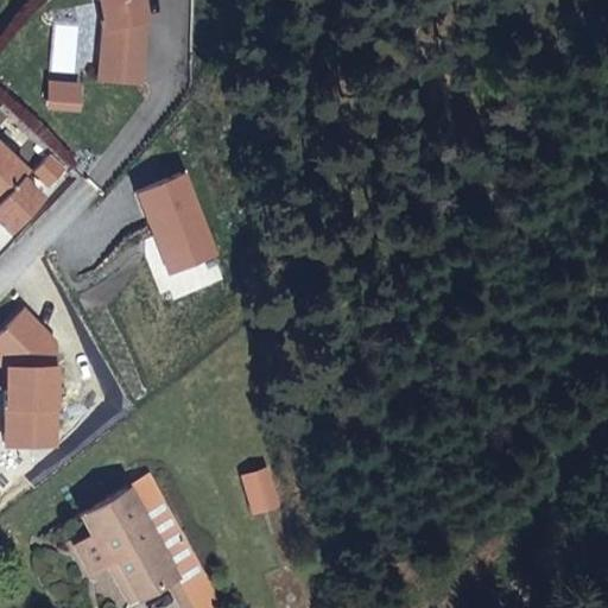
[(100,0),(106,23),(102,57),(141,61),(146,21),(141,0),(100,0)]
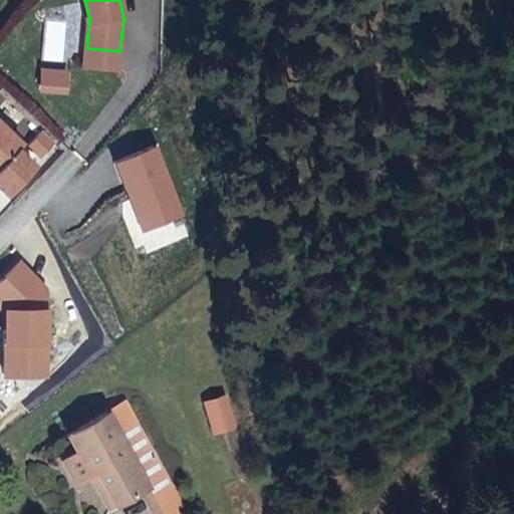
[(119,51),(86,48),(85,63),(118,66),(119,51)]
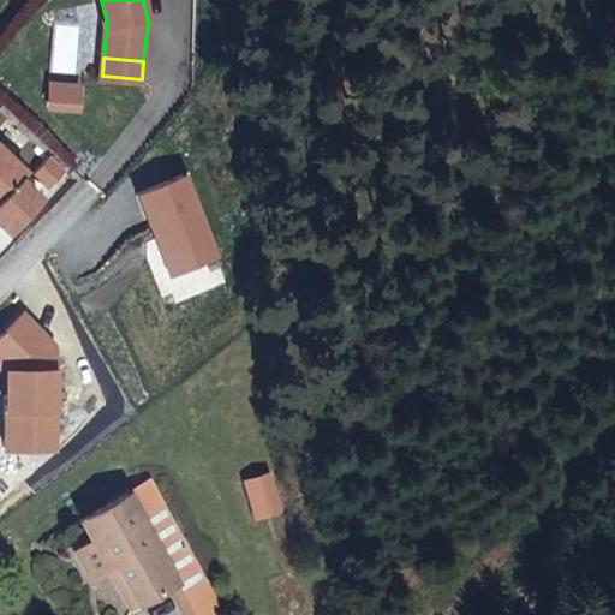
[(79,84),(47,82),(46,108),(78,109),(79,84)]
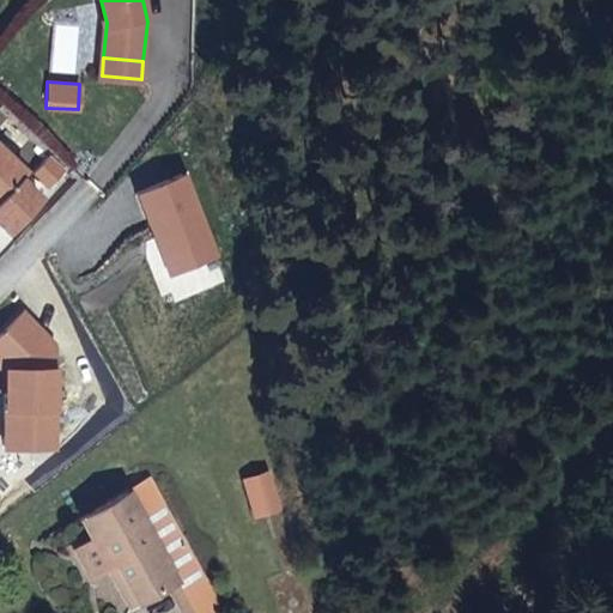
[(0,220),(8,229),(41,194),(20,175),(26,168),(0,143),(0,220)]
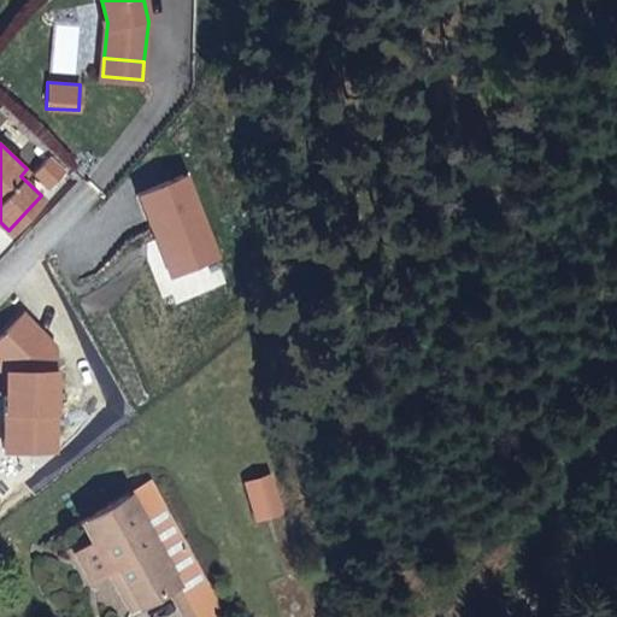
[(51,157),(36,174),(52,187),(65,170),(51,157)]
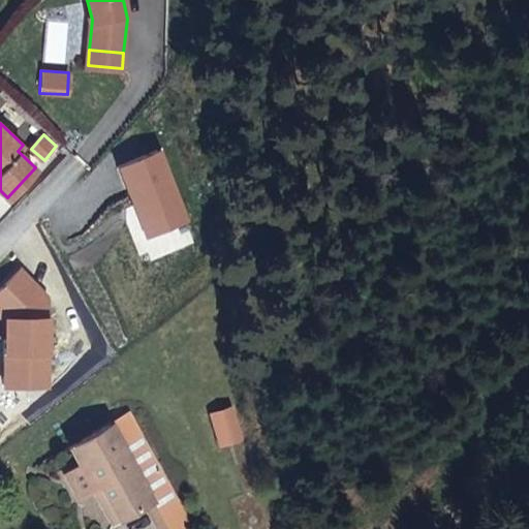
[(161,150),(117,167),(145,237),(189,218),(161,150)]
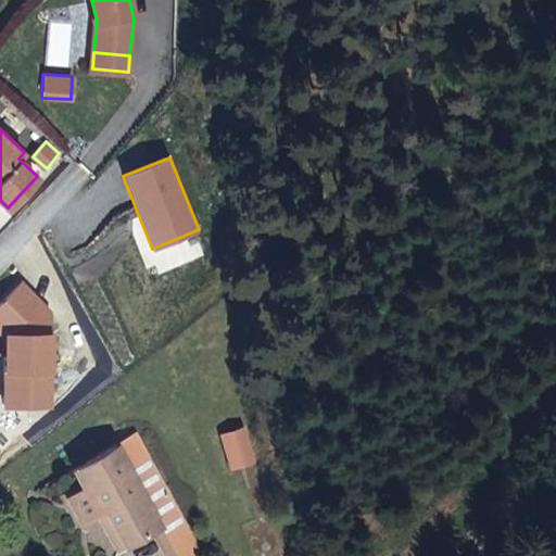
[(0,303),(0,330),(4,333),(4,408),(52,407),(51,312),(22,282),(0,303)]
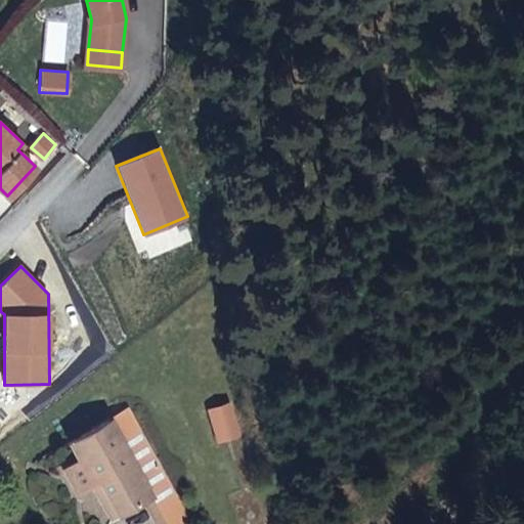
[(228,404),(211,408),(219,438),(236,433),(228,404)]
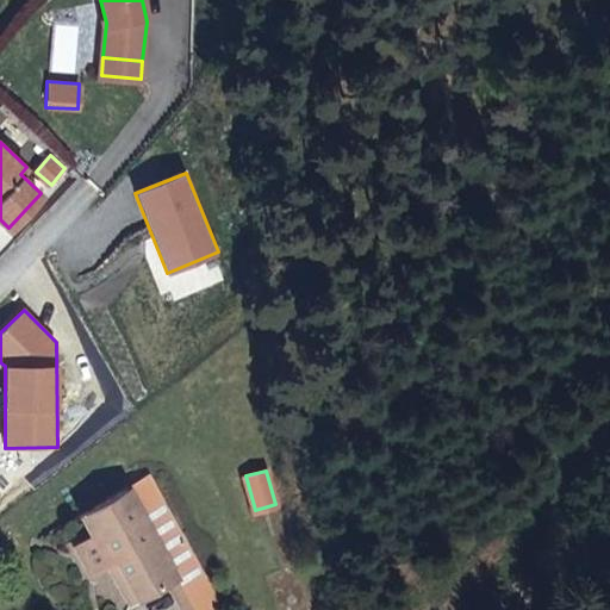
[(147,524),(169,511),(151,478),(128,491),(147,524)]
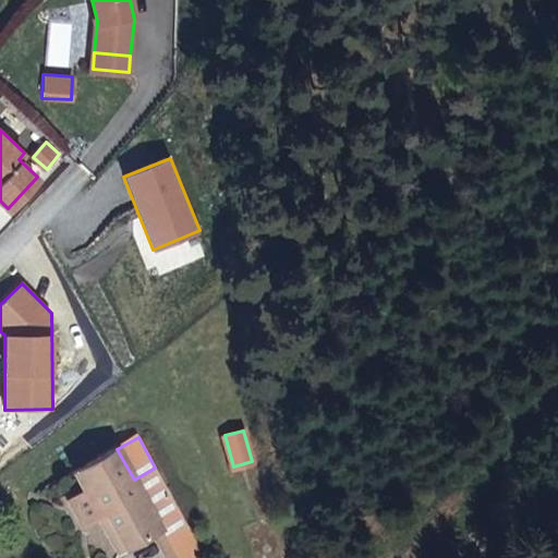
[(165,535),(186,523),(155,468),(134,480),(117,449),(72,473),(81,487),(93,510),(100,506),(121,543),(158,522),(165,535)]
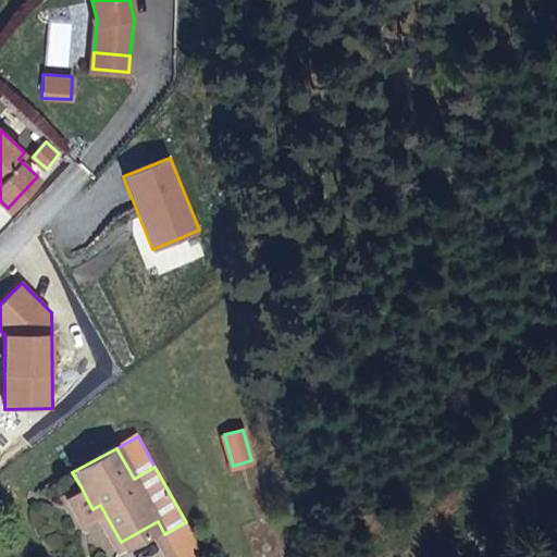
[(74,519),(91,509),(93,509),(81,486),(61,497),(74,519)]
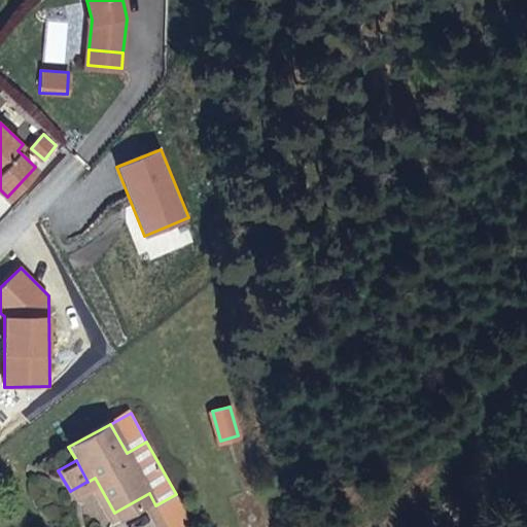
[(105,518),(114,513),(95,478),(88,482),(86,482),(105,518)]
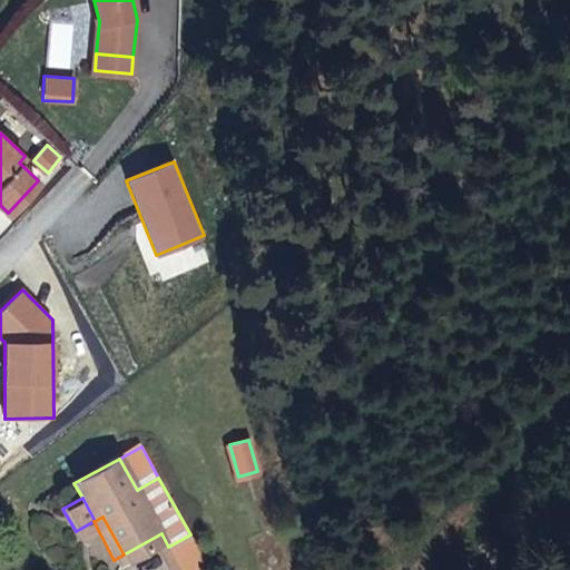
[(185,569),(204,560),(190,534),(168,547),(180,569),(185,569)]
